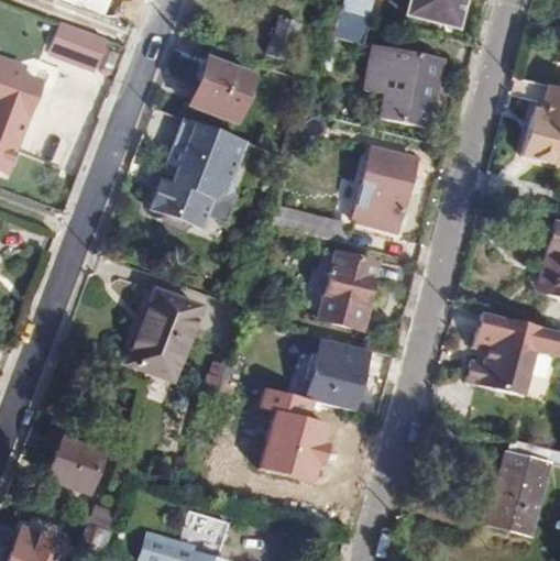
[(78,0),(77,3),(125,22),(134,0),(78,0)]
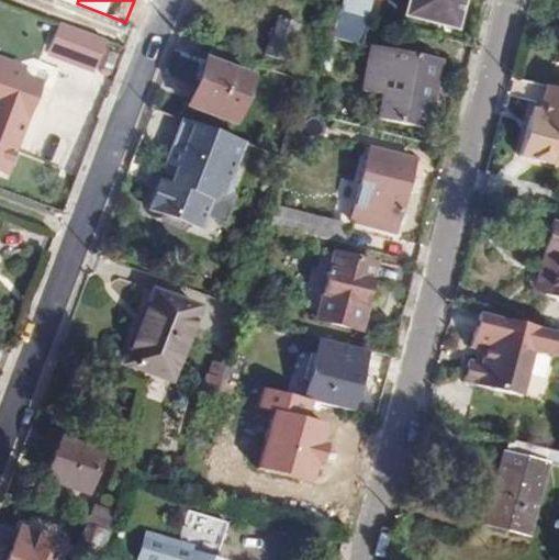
[(344,0),(342,9),(369,18),(373,0),(344,0)]
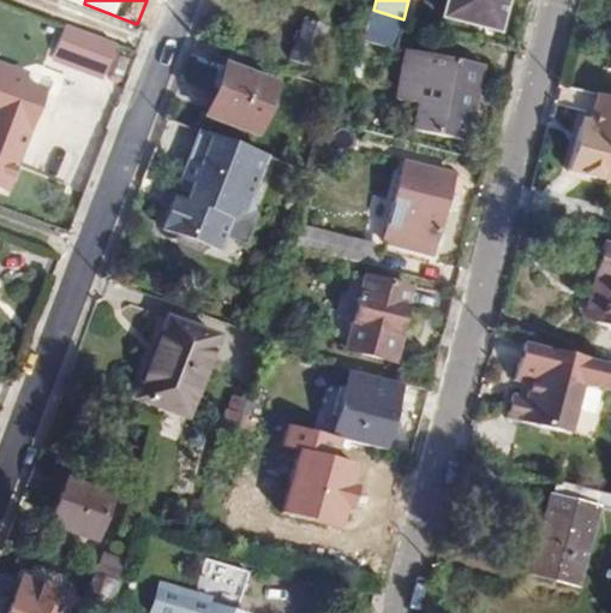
[(503,29),(510,0),(449,0),(445,16),(503,29)]
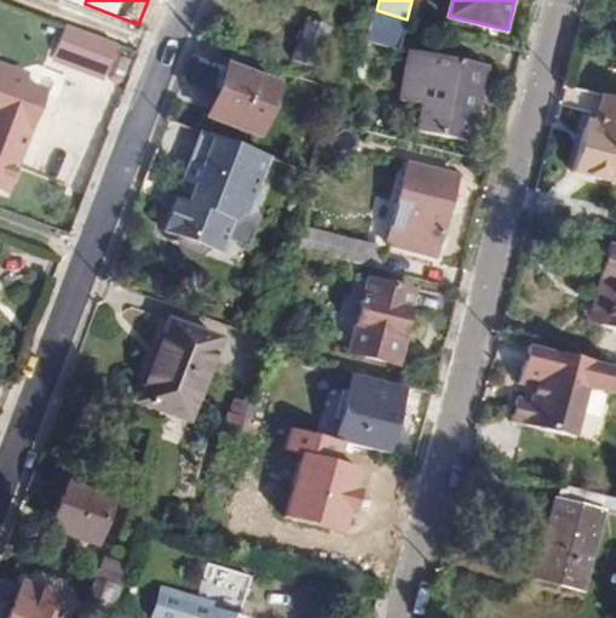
[(372,12),(358,9),(351,29),(366,33),(372,12)]
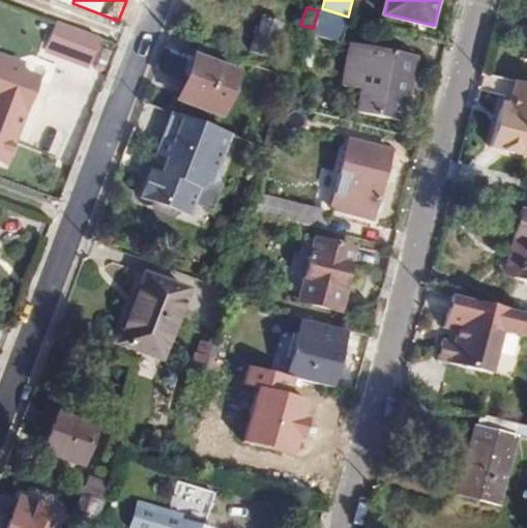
[(348,17),(322,8),(315,32),(344,42),(351,18),(350,18),(348,17)]
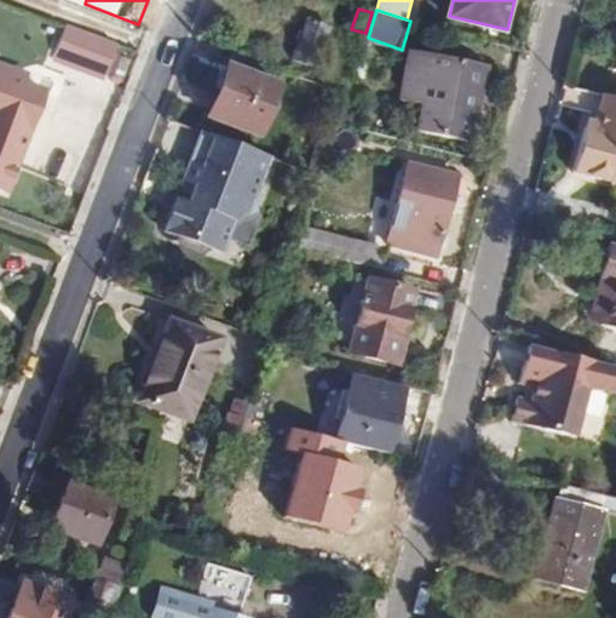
[(333,28),(308,18),(293,57),(318,67),(333,28)]
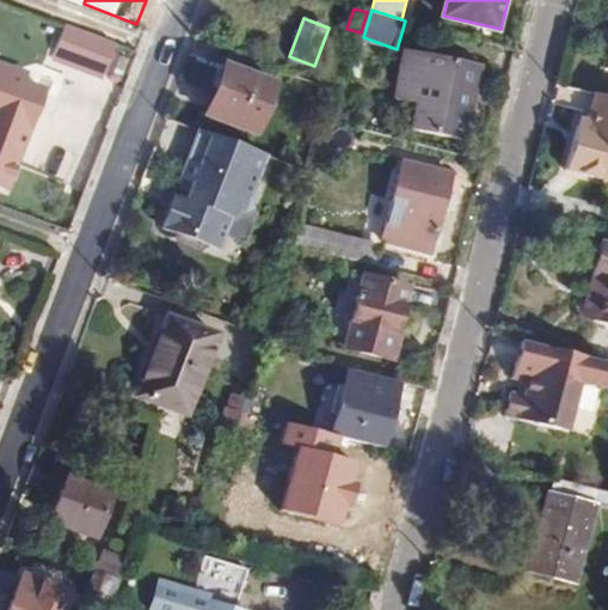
[(117,43),(67,23),(60,43),(111,62),(117,43)]
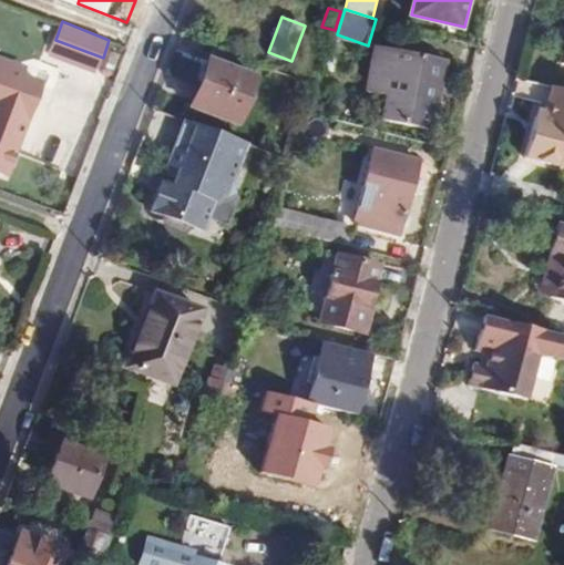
[(264,64),(216,45),(202,81),(208,84),(198,109),(242,124),(248,109),(264,64)]
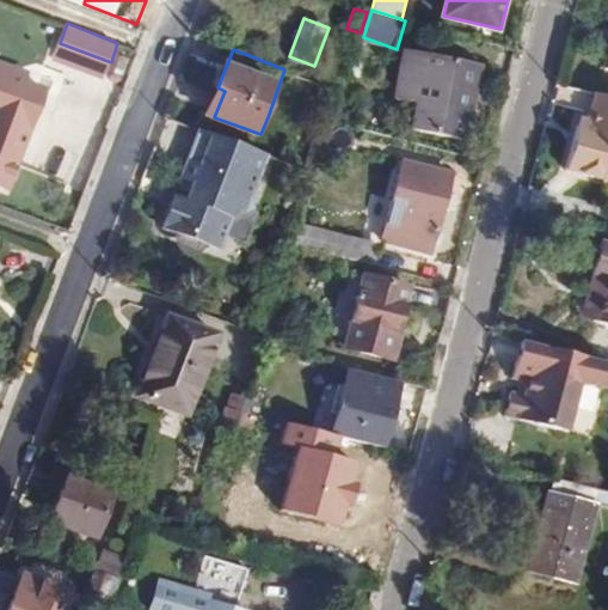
[(427,65),(428,53),(407,49),(405,60),(427,65)]
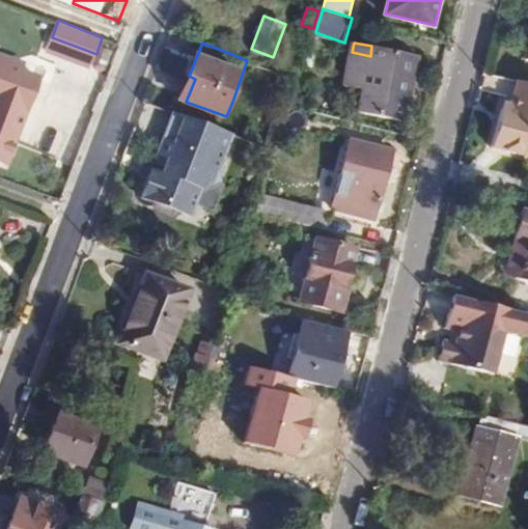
[(420,55),(371,46),(370,56),(352,52),(346,84),(363,87),(359,112),(404,120),(409,88),(414,90),(420,55)]
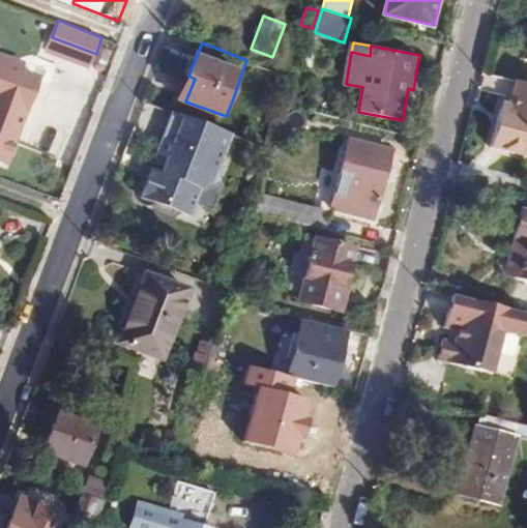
[(23,61),(0,53),(0,159),(7,163),(38,77),(20,69),(23,61)]
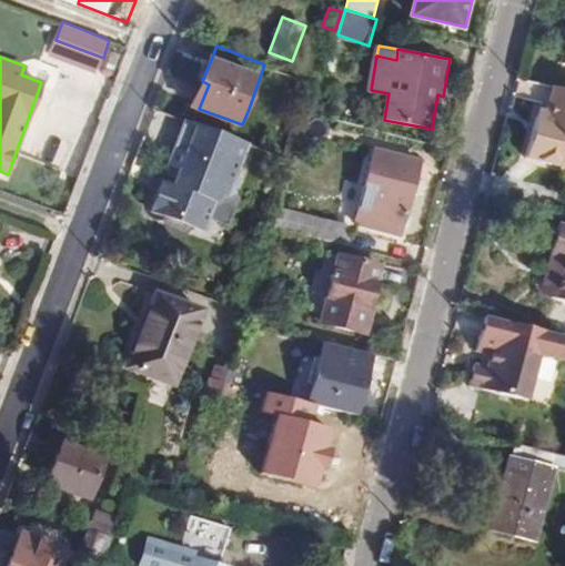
[(261,112),(276,69),(264,64),(249,109),(261,112)]
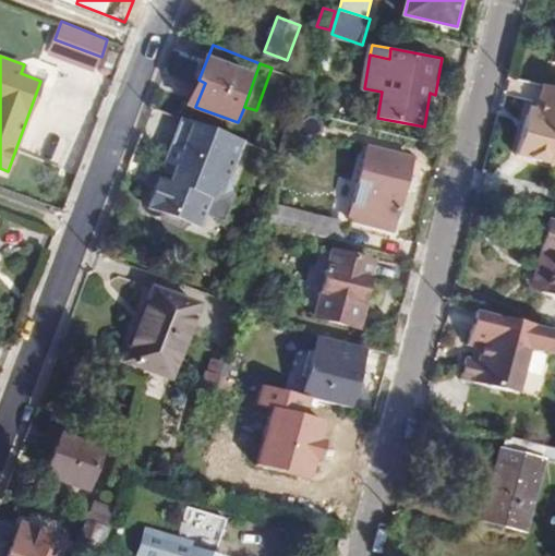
[(189,104),(195,107),(205,83),(198,80),(189,104)]
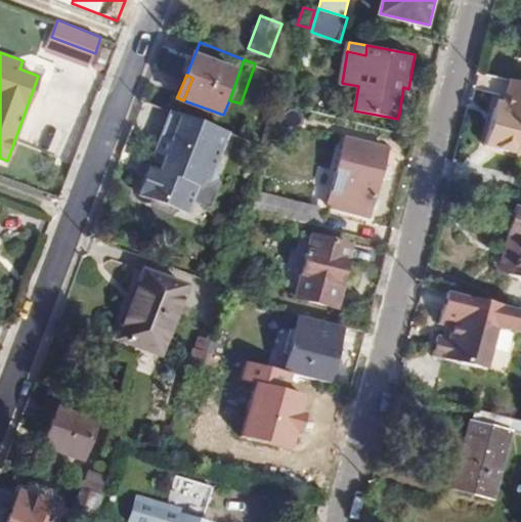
[(502,105),(498,104),(489,141),(520,148),(520,81),(515,80),(510,98),(508,106),(502,105)]
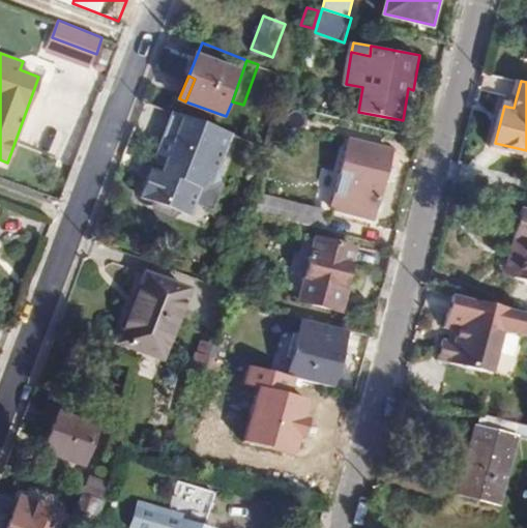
[(200,120),(176,111),(166,137),(188,145),(200,120)]
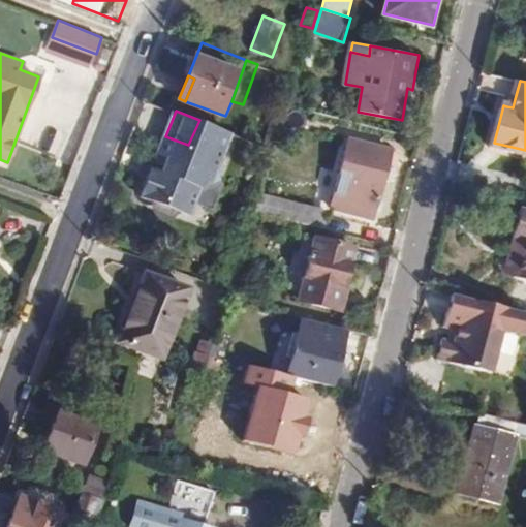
[(219,169),(233,133),(199,120),(188,145),(165,136),(159,151),(161,153),(168,156),(165,164),(163,168),(158,166),(153,167),(145,189),(149,191),(146,195),(193,213),(198,202),(204,187),(222,178),(219,169)]
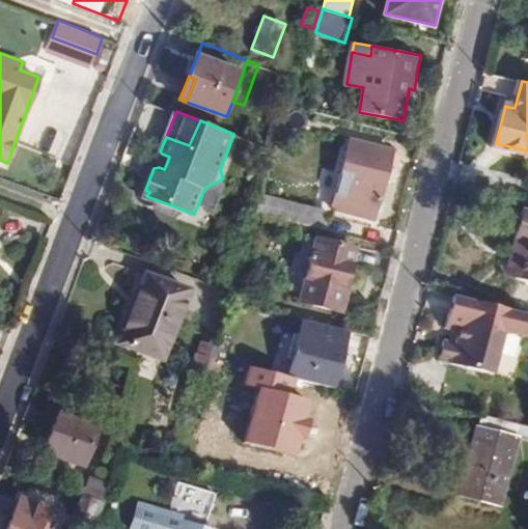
[(376,217),(396,149),(353,139),(333,207),(376,217)]
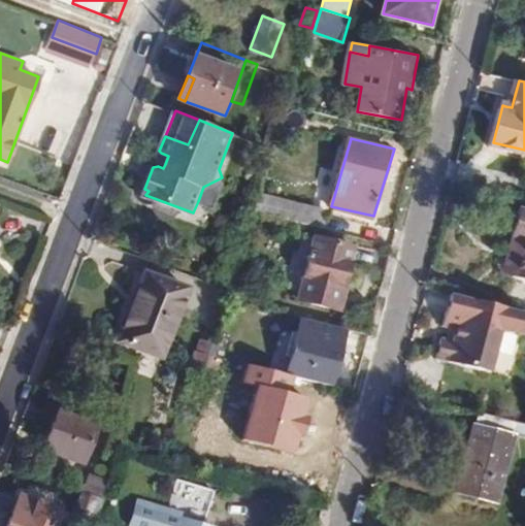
[(168,156),(161,153),(158,160),(165,164),(168,156)]
